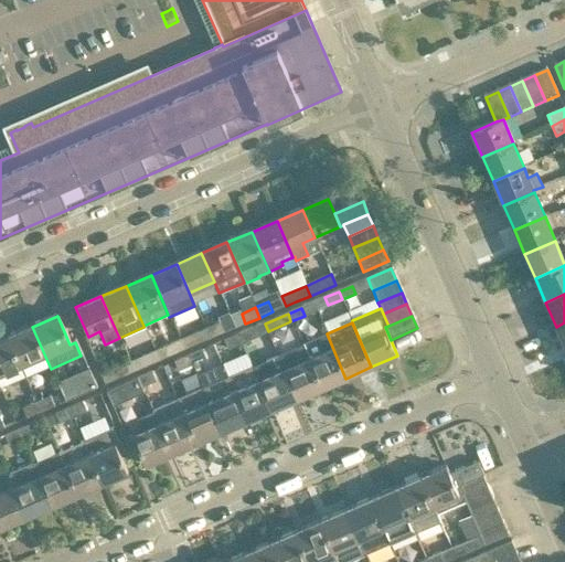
[(219,324),(205,330),(209,339),(223,333),(219,324)]
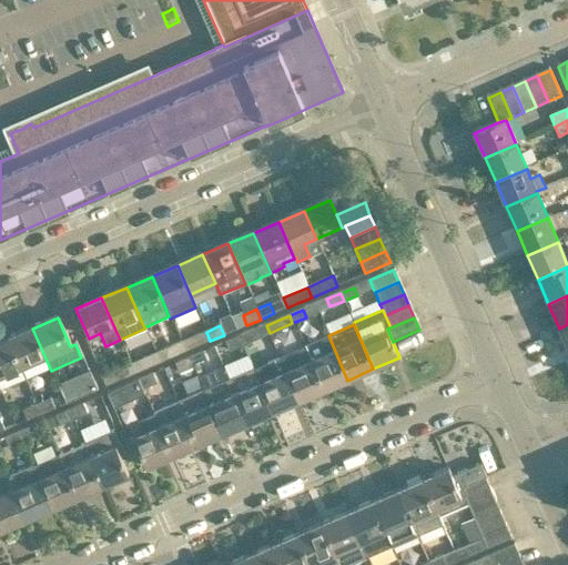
[(46,359),(32,329),(7,340),(20,370),(46,359)]
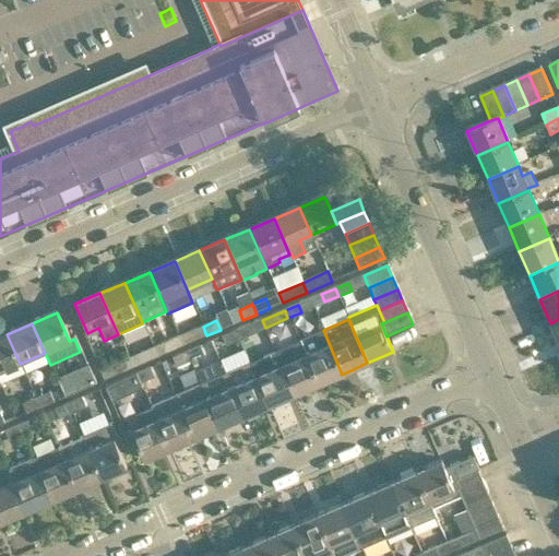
[(248,326),(235,331),(238,341),(252,335),(248,326)]
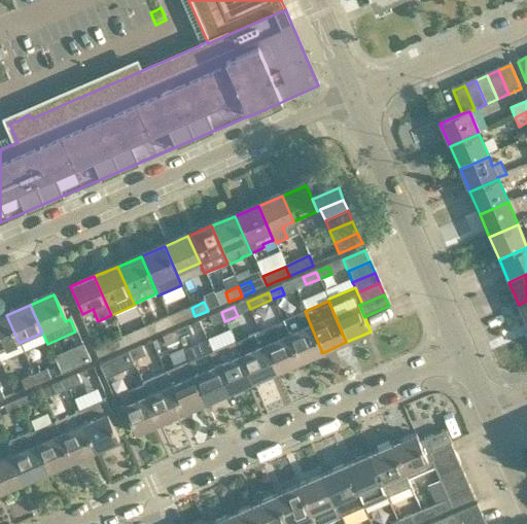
[(182,322),(195,316),(191,308),(178,313),(168,318),(171,326),(182,322)]
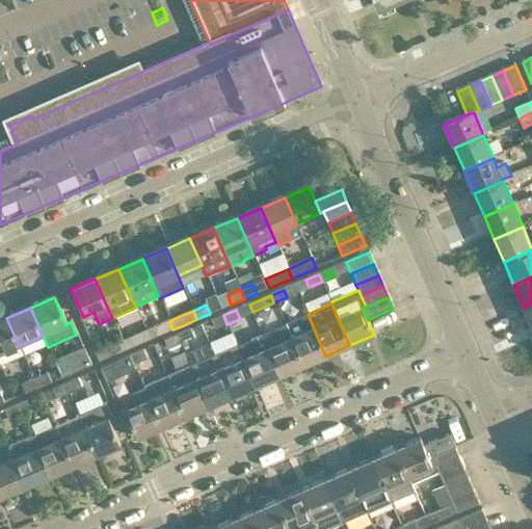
[(325,356),(308,314),(285,323),(286,325),(284,325),(301,367),(325,356)]
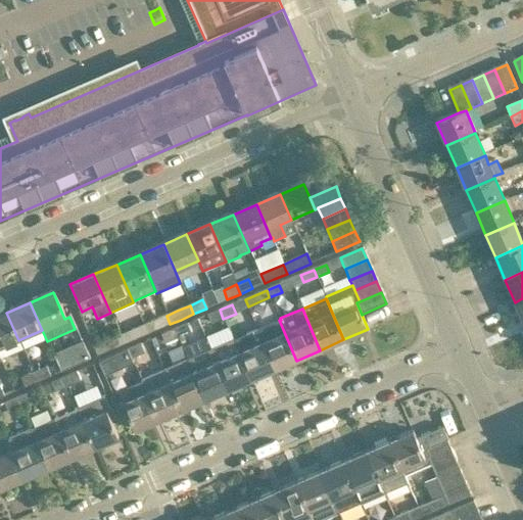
[(223,319),(220,310),(206,316),(210,324),(223,319)]
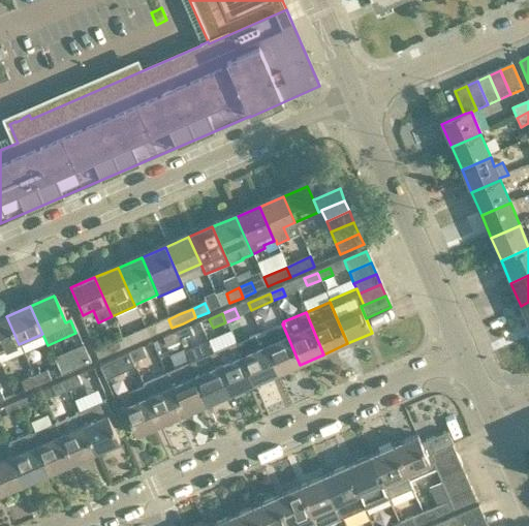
[(0,351),(19,344),(6,316),(0,318),(0,365),(2,365),(0,361),(0,351)]
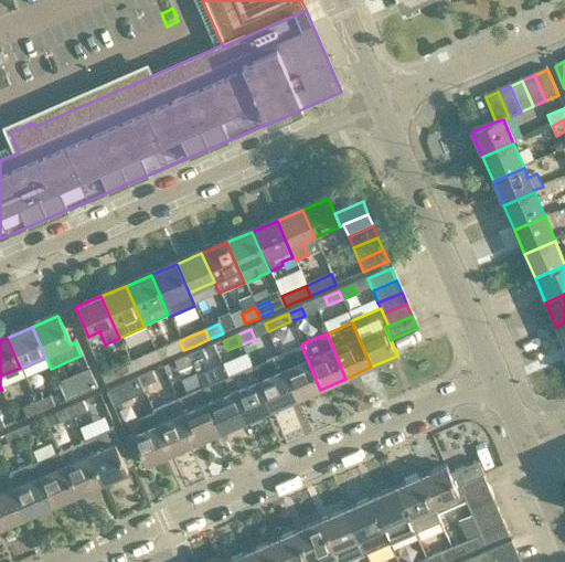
[(159,361),(183,350),(180,341),(155,351),(159,361)]
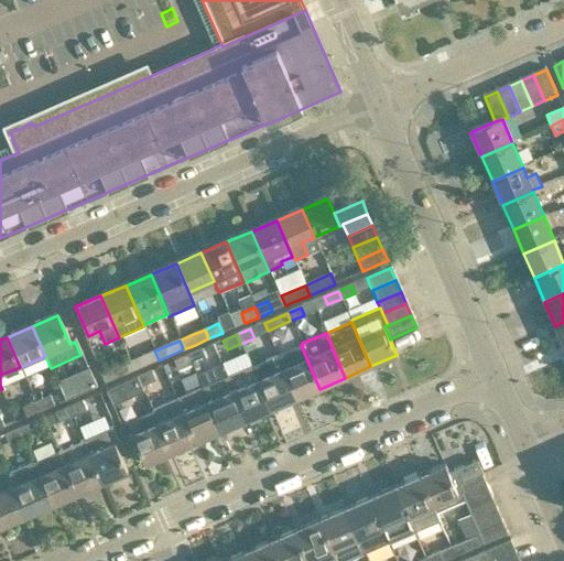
[(320,389),(301,345),(275,356),(294,400),(320,389)]
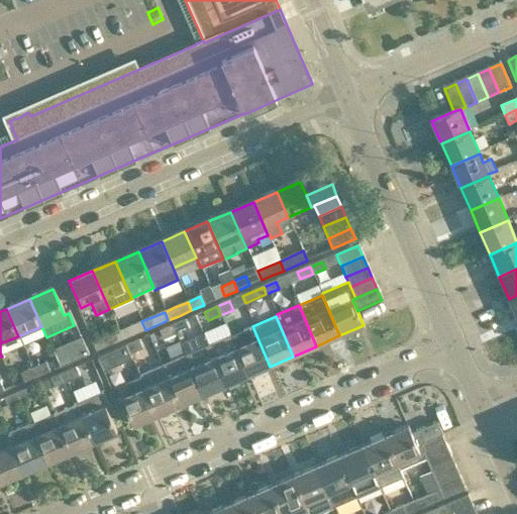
[(122,340),(145,330),(141,321),(129,327),(119,332),(122,340)]
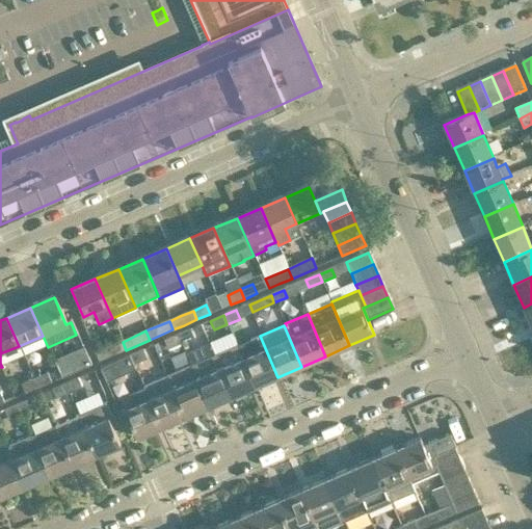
[(192,340),(188,331),(176,336),(180,345),(192,340)]
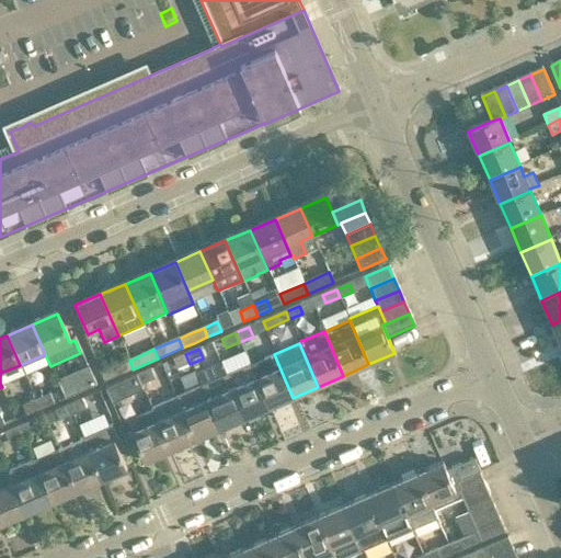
[(190,364),(185,354),(172,361),(175,369),(190,364)]
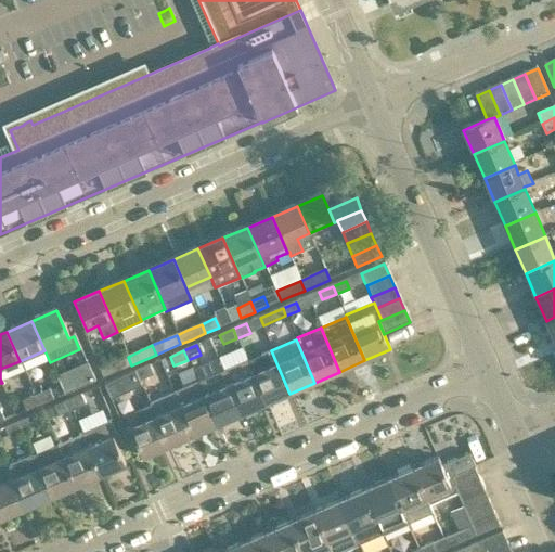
[(289,394),(271,350),(260,356),(267,370),(253,375),(266,403),(289,394)]
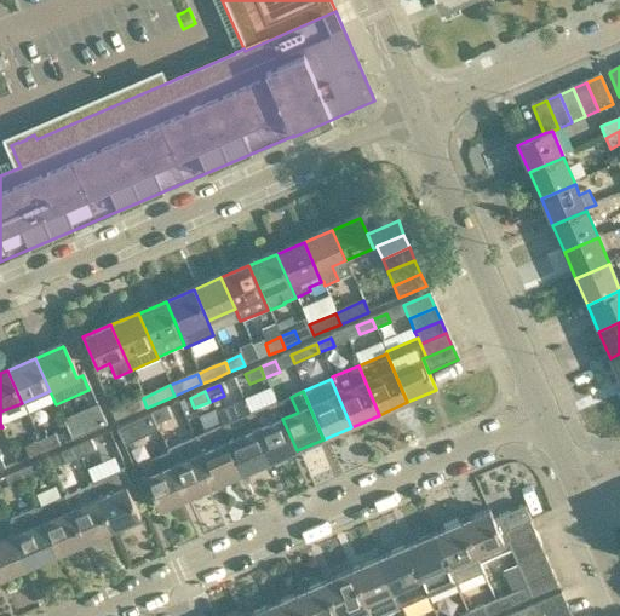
[(119,420),(147,408),(143,398),(114,410),(119,420)]
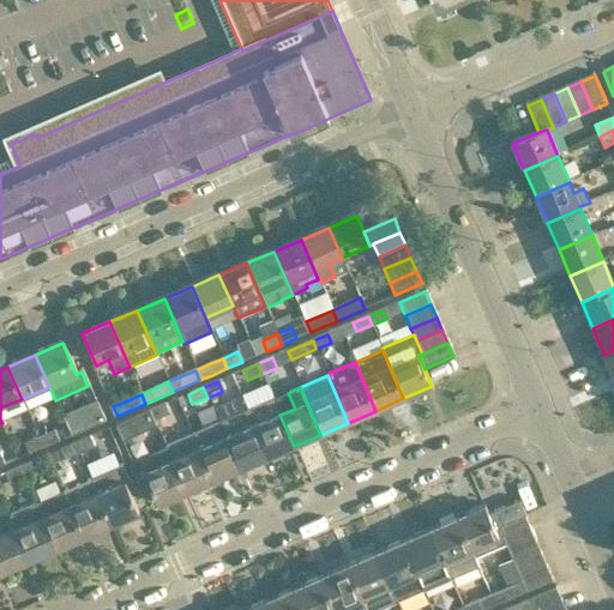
[(280,415),(272,398),(245,410),(266,458),(269,457),(274,461),(282,457),(282,452),(294,446),(280,415)]
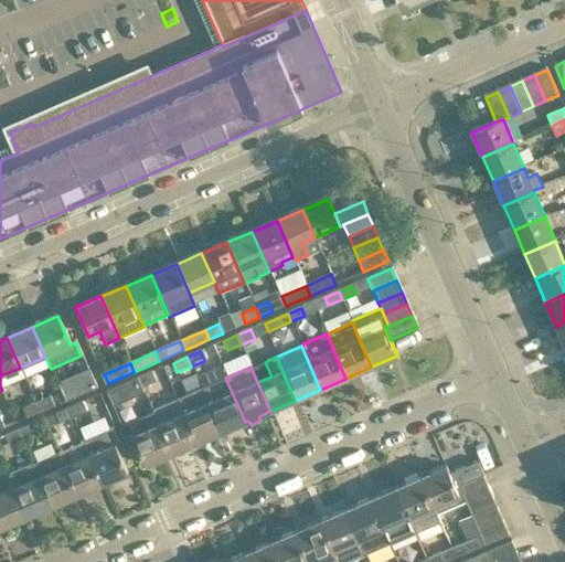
[(87,371),(57,384),(66,402),(77,398),(95,390),(87,371)]
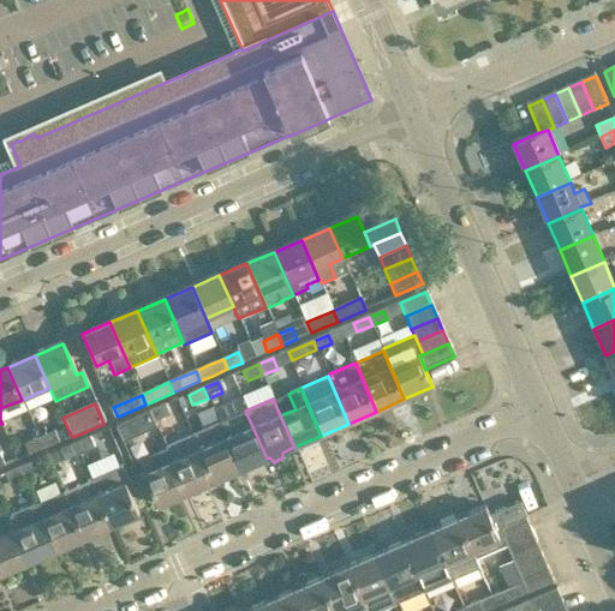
[(163,406),(149,412),(156,427),(157,427),(155,421),(168,415),(163,406)]
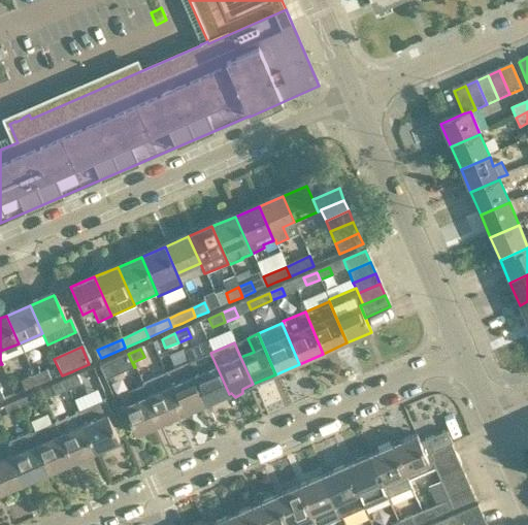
[(229,394),(210,353),(188,363),(205,404),(229,394)]
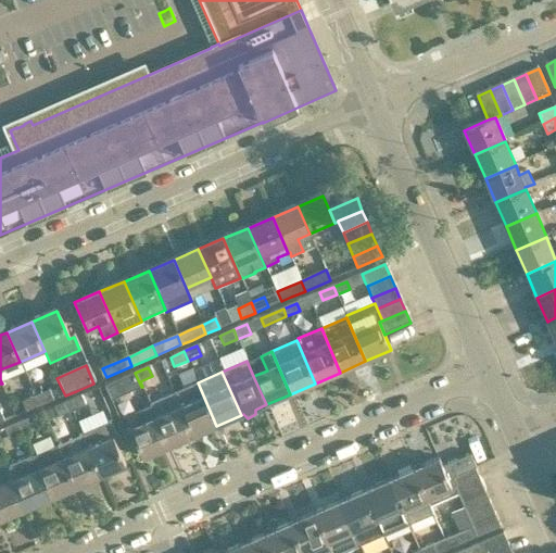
[(135,373),(105,386),(111,400),(141,387),(135,373)]
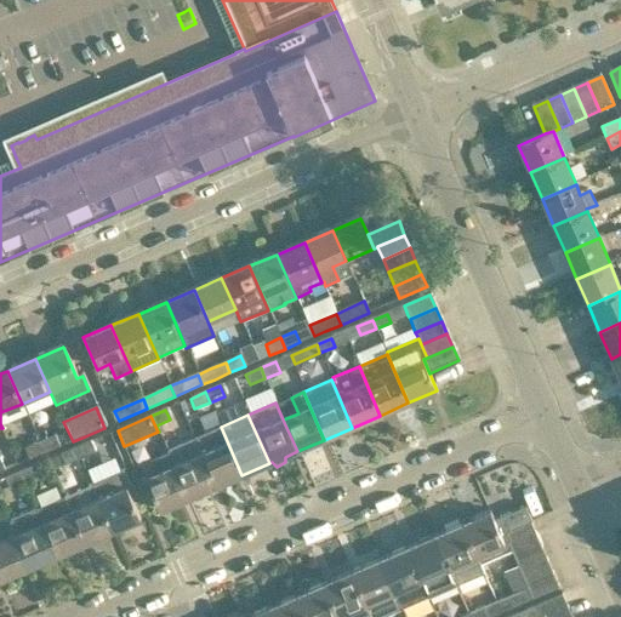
[(241,475),(221,427),(193,439),(215,487),(241,475)]
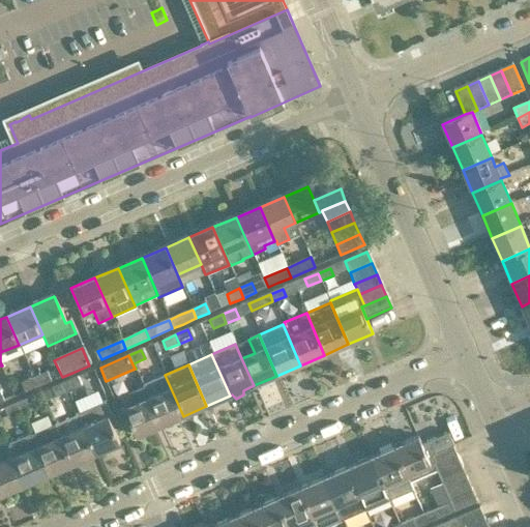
[(47,373),(33,379),(37,388),(51,382),(47,373)]
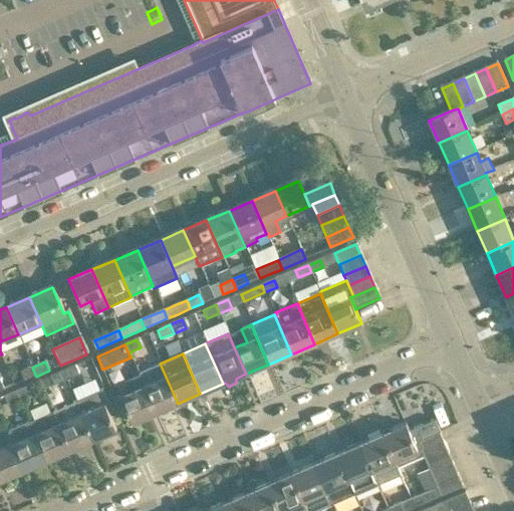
[(178,404),(160,363),(140,372),(141,374),(138,375),(155,414),(178,404)]
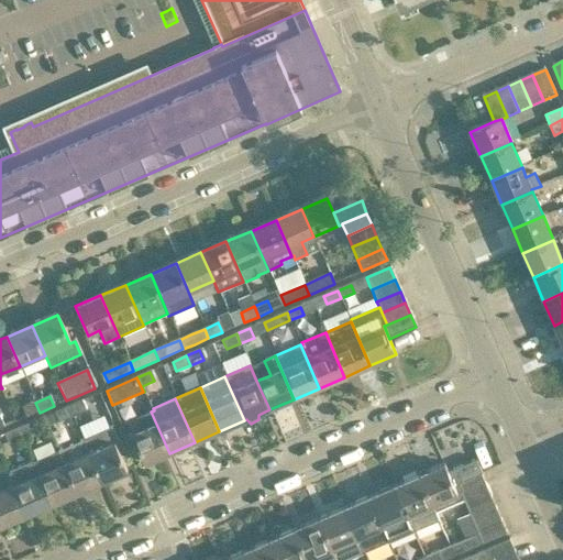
[(81,402),(67,407),(72,417),(86,412),(81,402)]
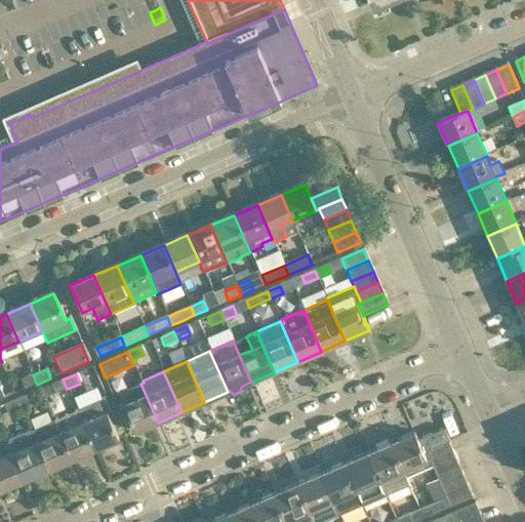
[(37,385),(33,375),(19,380),(24,390),(37,385)]
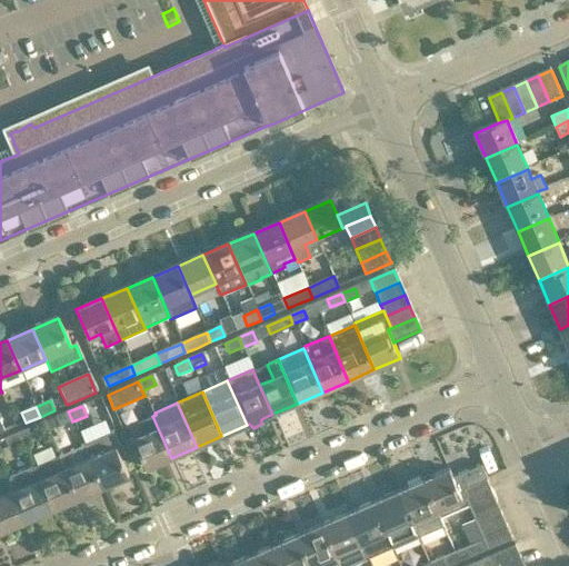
[(68,411),(55,418),(59,428),(72,421),(68,411)]
